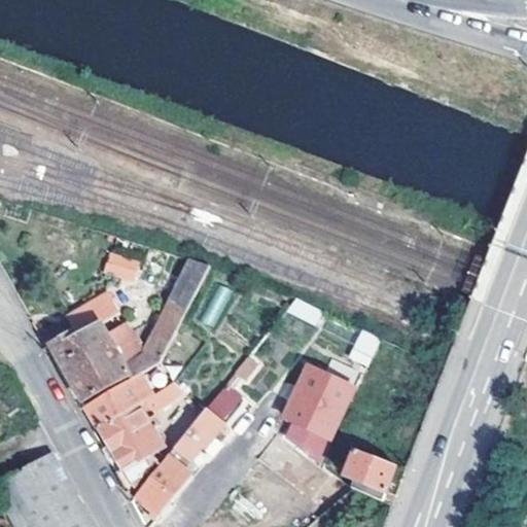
[(133,283),(141,262),(110,249),(102,270),(133,283)]
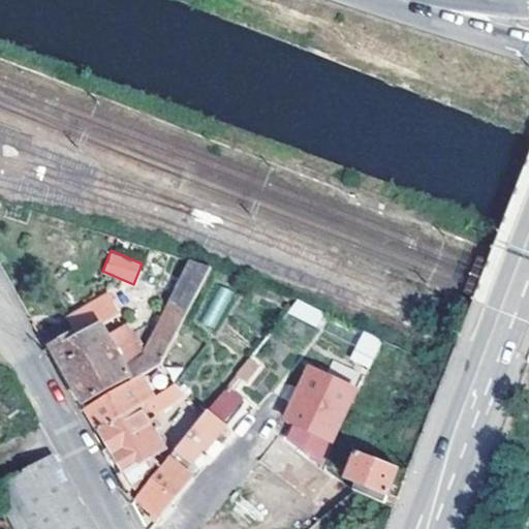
[(113,386),(116,392),(139,378),(161,365),(183,322),(193,303),(212,267),(195,261),(177,297),(148,354),(146,356),(127,367),(102,325),(79,340),(75,334),(52,347),(66,371),(86,403),(113,386)]
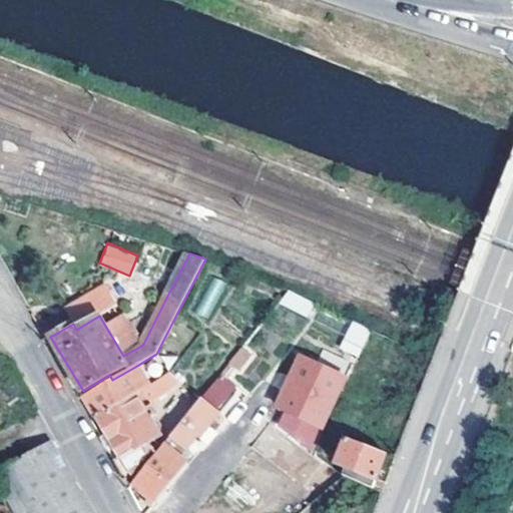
[(210,320),(224,282),(210,277),(196,315),(210,320)]
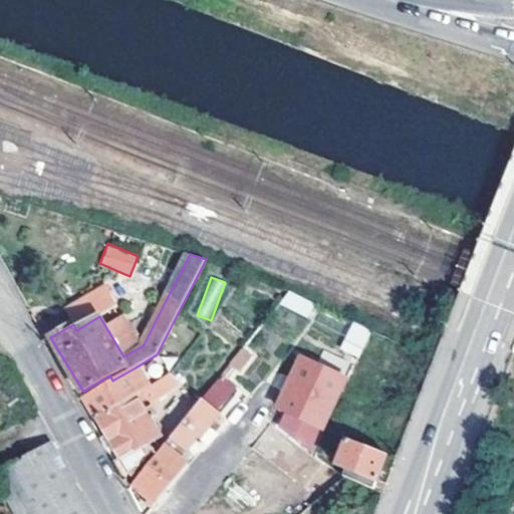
[(123,356),(142,346),(105,285),(71,306),(80,320),(73,324),(76,330),(99,316),(123,356)]
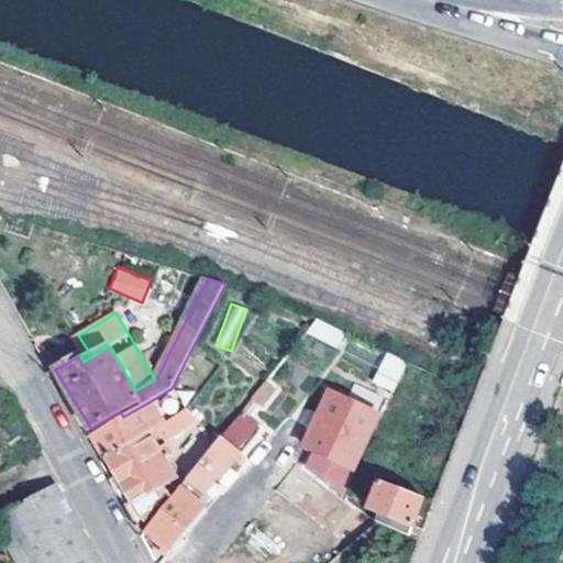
[(338,350),(346,333),(315,317),(306,333),(338,350)]
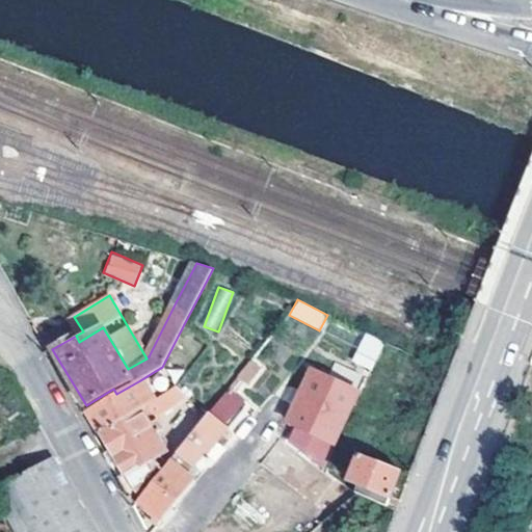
[(351,361),(371,370),(384,342),(365,331),(351,361)]
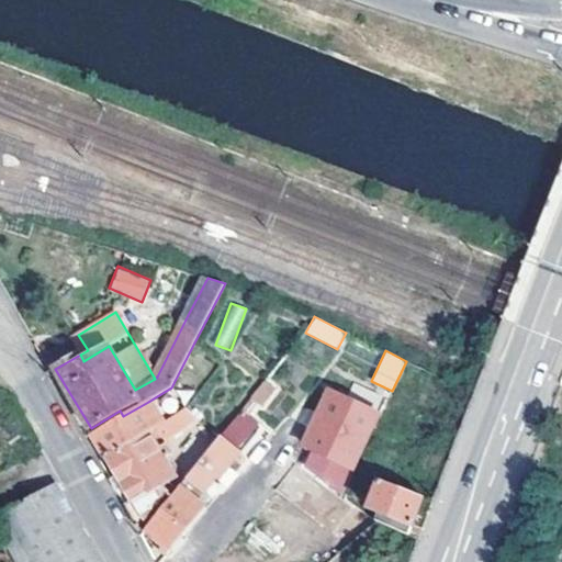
[(256,386),(237,408),(243,412),(246,408),(249,412),(265,395),(256,386)]
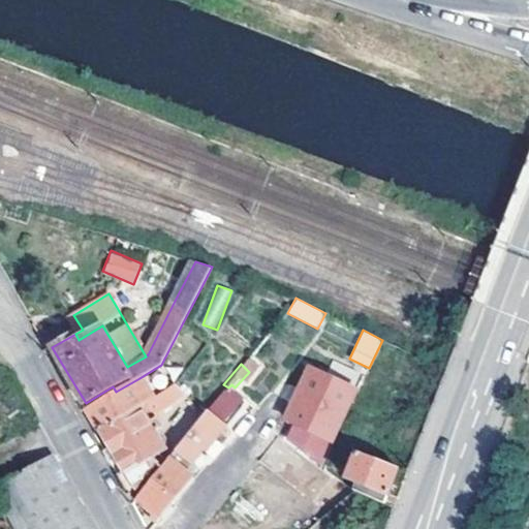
[(153,392),(170,383),(163,367),(146,376),(153,392)]
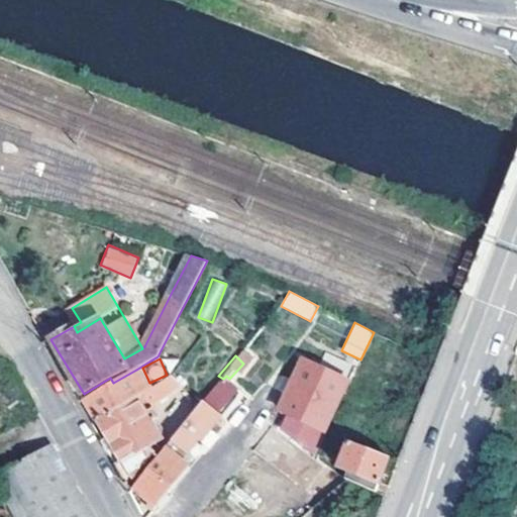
[(325,432),(345,382),(298,363),(278,412),(325,432)]
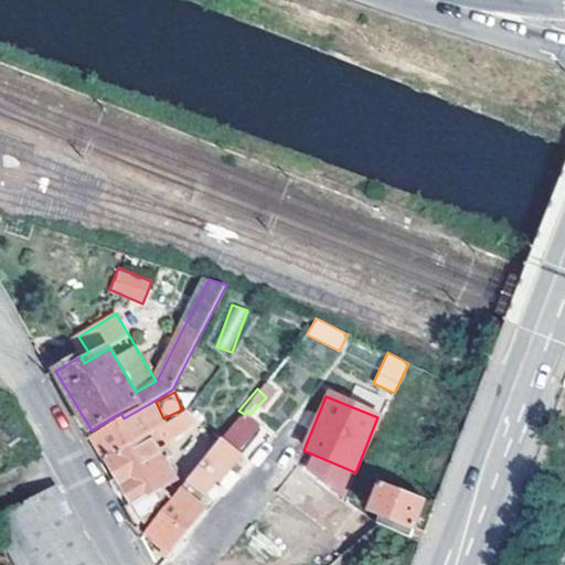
[(102,449),(108,460),(161,425),(149,404),(124,418),(95,436),(102,449)]
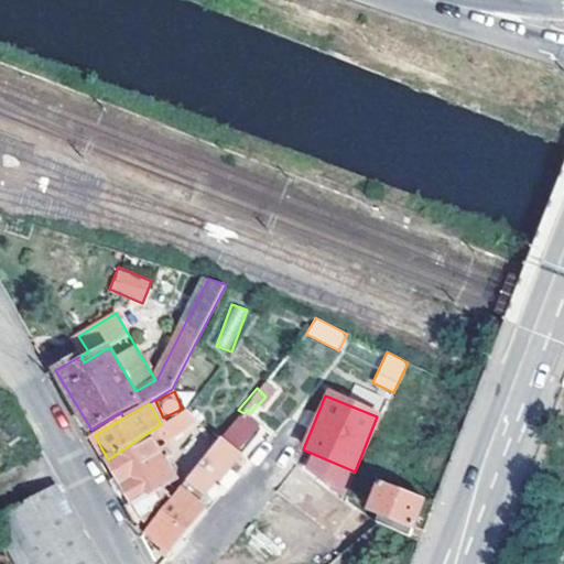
[(110,481),(118,494),(125,489),(132,501),(125,506),(138,530),(172,486),(167,480),(174,477),(154,445),(194,420),(185,408),(161,424),(108,459),(118,477),(110,481)]
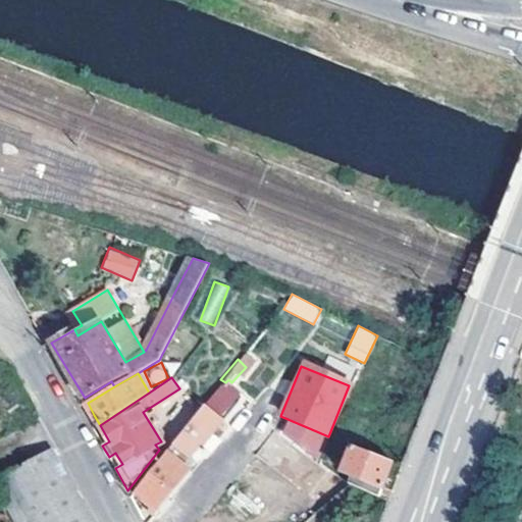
[(220,379),(201,403),(218,416),(237,392),(225,382),(220,379)]
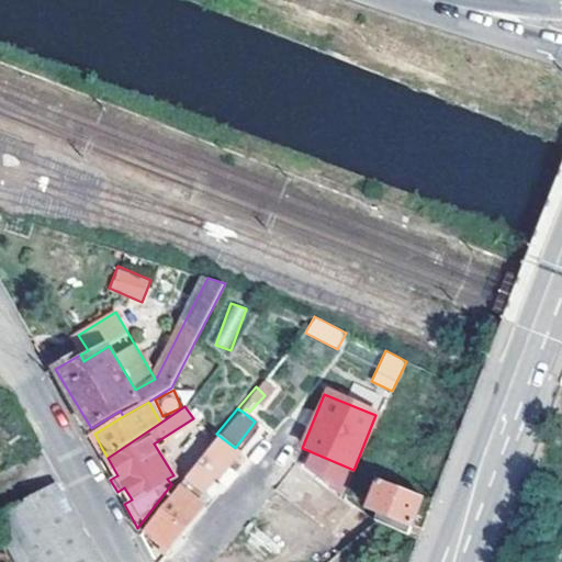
[(235,448),(216,434),(144,529),(169,552),(206,507),(197,499),(202,491),(204,492),(215,476),(217,479),(228,464),(238,451),(235,448)]
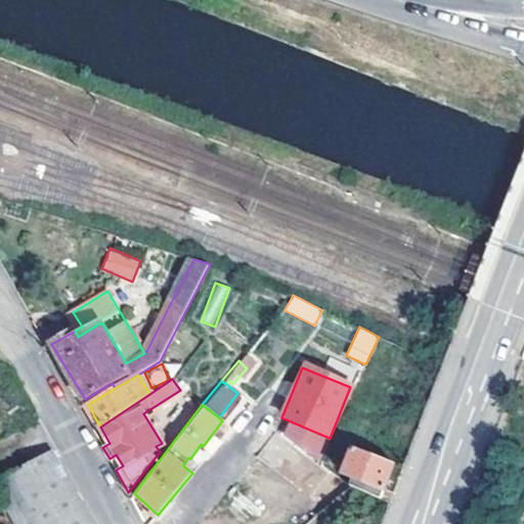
[(293,468),(305,451),(249,409),(230,430),(247,442),(251,436),(293,468)]
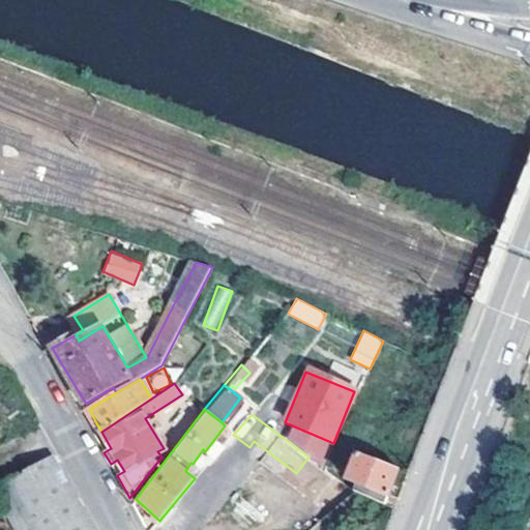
[(225,444),(215,438),(205,451),(214,458),(225,444)]
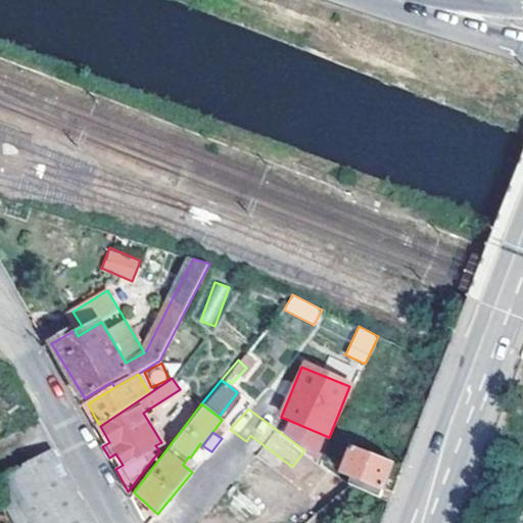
[(388,476),(393,463),(354,447),(344,471),(353,475),(348,485),(379,497),(388,476)]
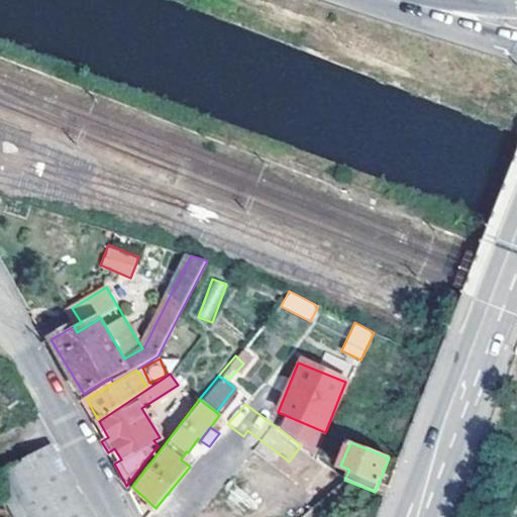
[(92,516),(55,443),(9,468),(35,516),(92,516)]
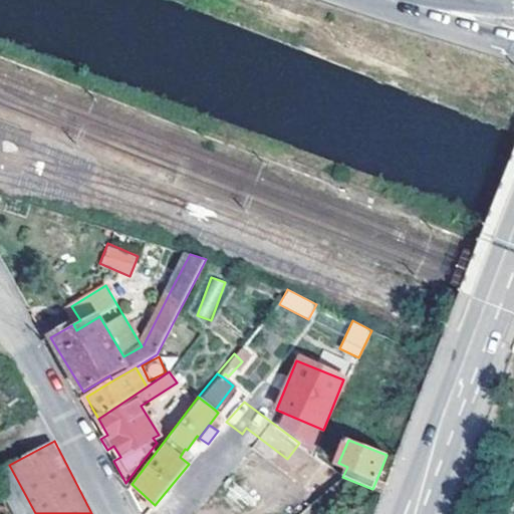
[(35,513),(9,465),(0,470),(0,481),(17,513),(35,513)]
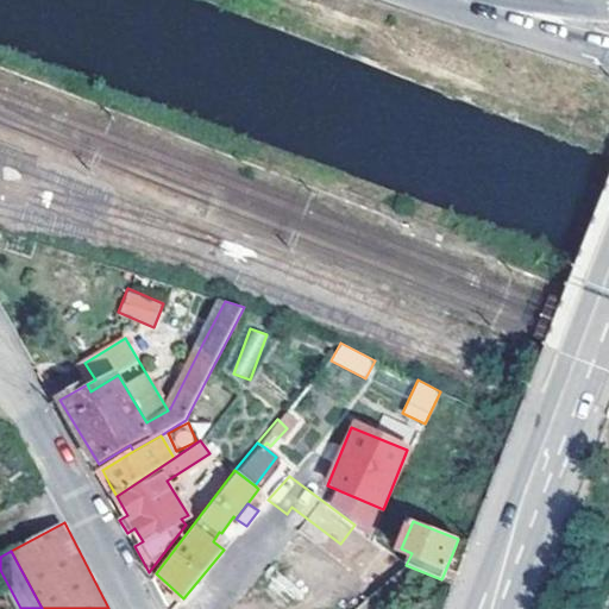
[(0,608),(10,608),(0,582),(0,608)]
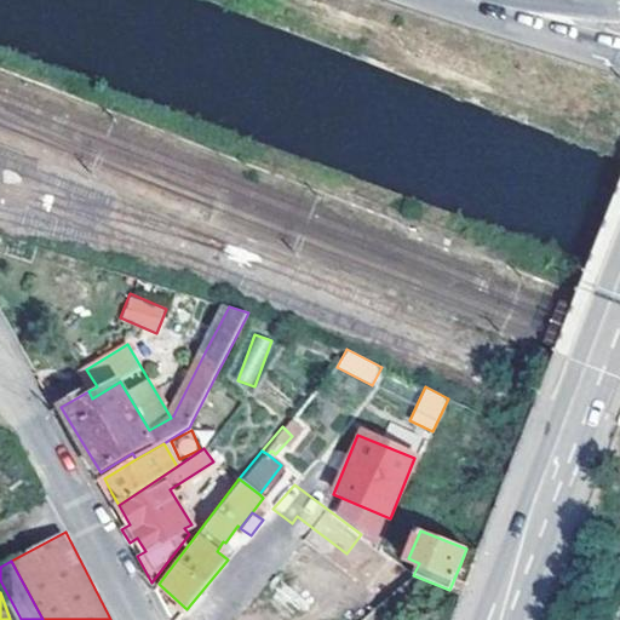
All buildings are outlined.
